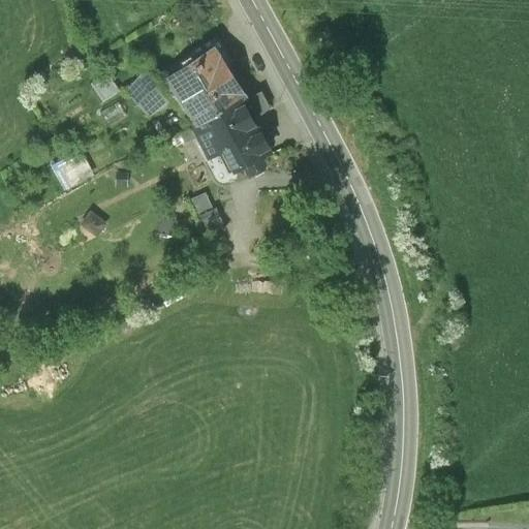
[(172,87),(197,127),(246,96),(247,92),(216,45),(161,81),(166,90),(172,87)]
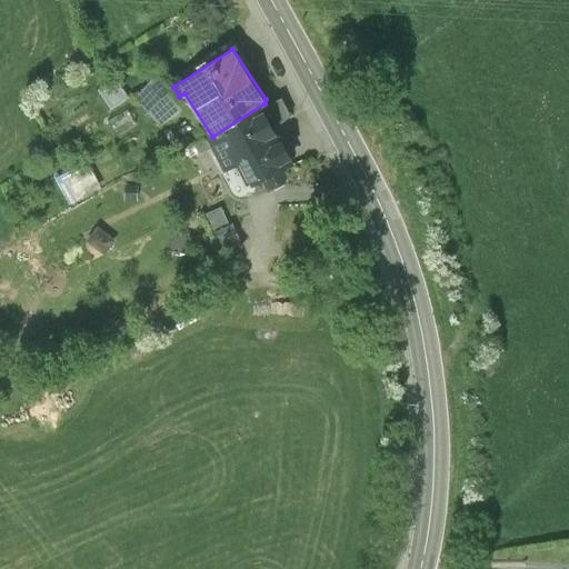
[(179,97),(173,87),(162,72),(138,98),(160,123),(185,105),(179,97)]
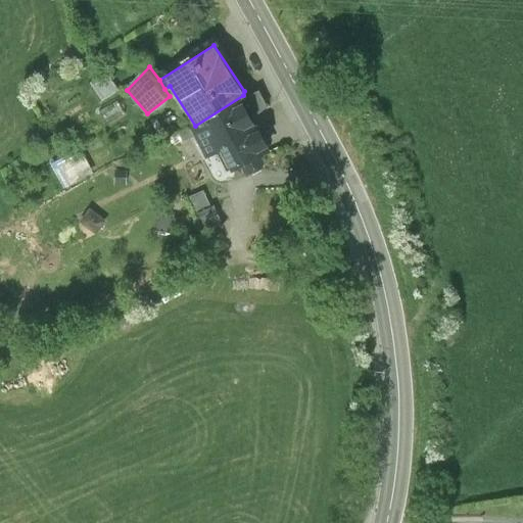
[(116,92),(106,76),(92,84),(101,100),(116,92)]
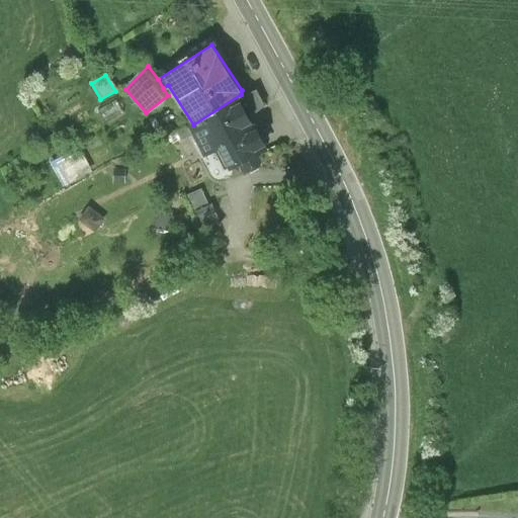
[(267,146),(241,94),(193,124),(191,125),(195,134),(204,154),(218,147),(228,167),(239,161),(242,167),(248,169),(260,164),(263,158),(259,150),(267,146)]
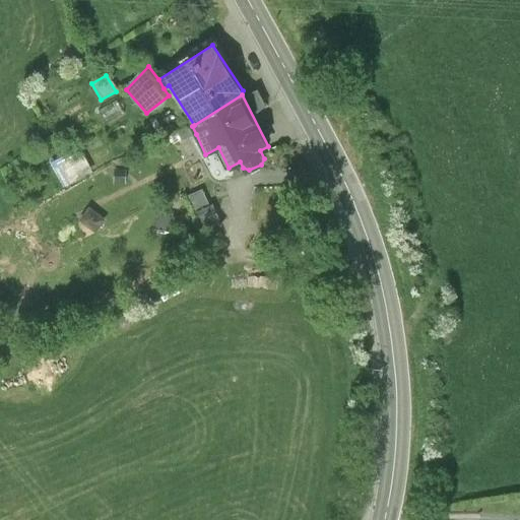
[(196,134),(192,126),(170,137),(174,145),(196,134)]
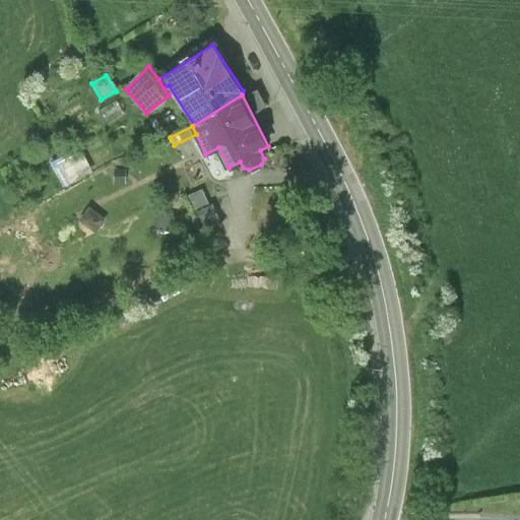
[(50,165),(62,185),(85,172),(74,151),(50,165)]
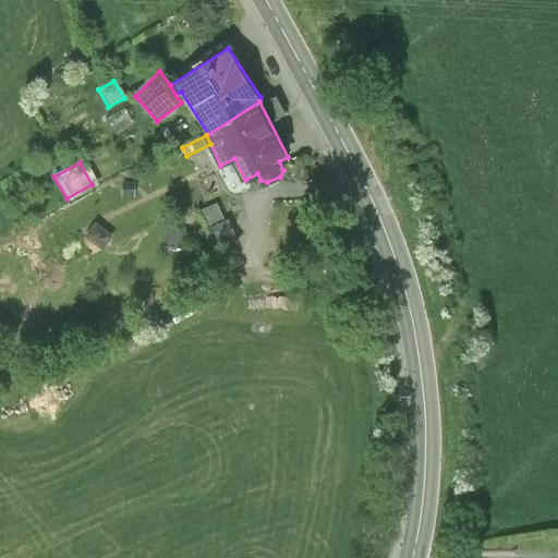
[(134,183),(122,183),(121,195),(133,196),(134,183)]
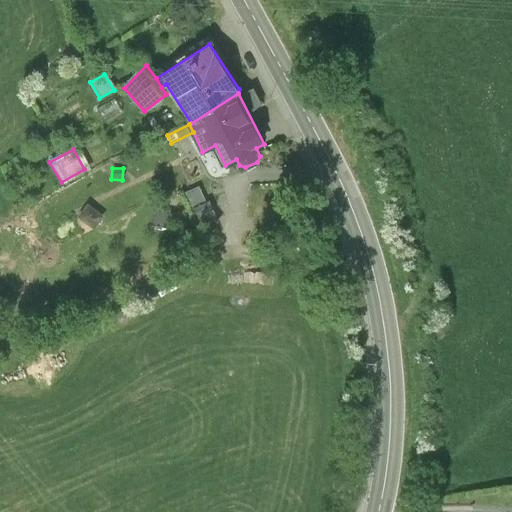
[(217,226),(199,186),(183,193),(201,233),(217,226)]
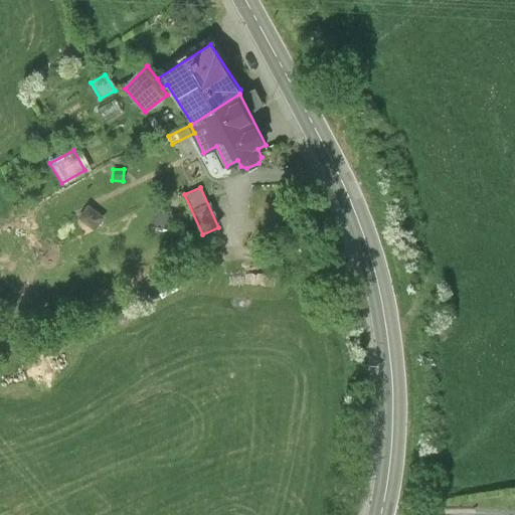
[(102,215),(89,207),(81,216),(95,225),(102,215)]
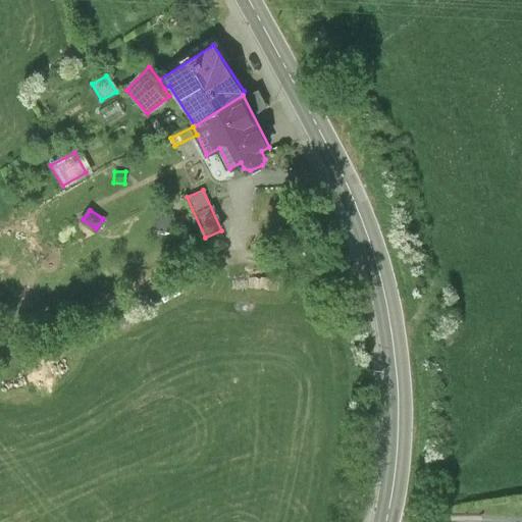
[(176,217),(158,214),(155,228),(173,231),(176,217)]
